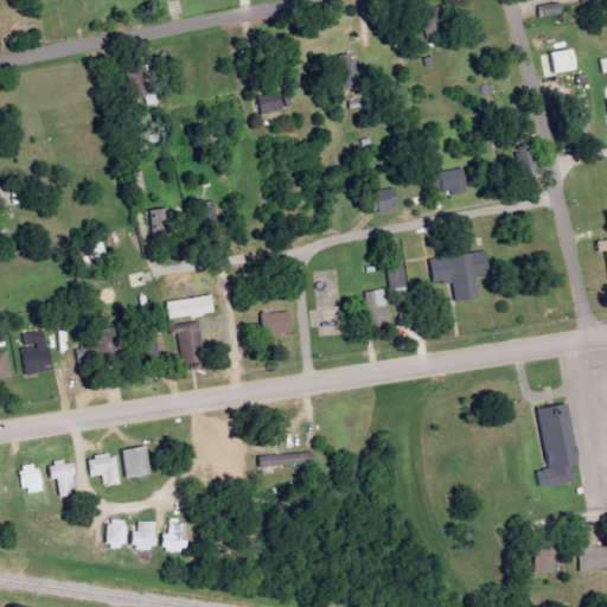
[(575,71),(573,50),(547,53),(550,75),(575,71)]
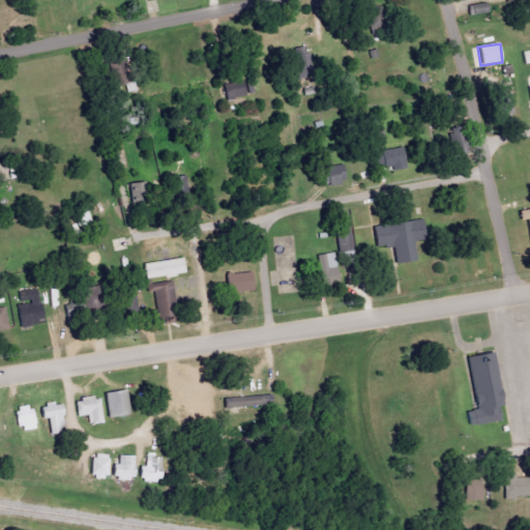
[(224,86),(227,100),(248,95),(245,80),(224,86)]
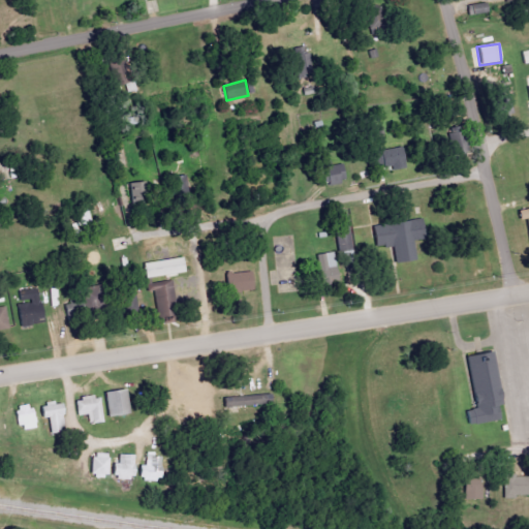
[(448,135),(456,159),(468,155),(461,131),(448,135)]
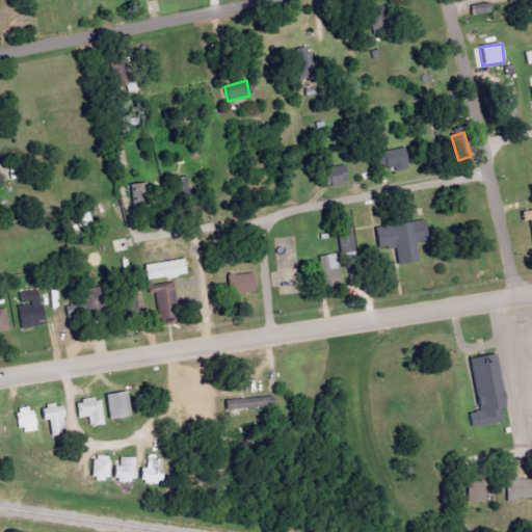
[(376,154),(380,174),(408,167),(404,148),(376,154)]
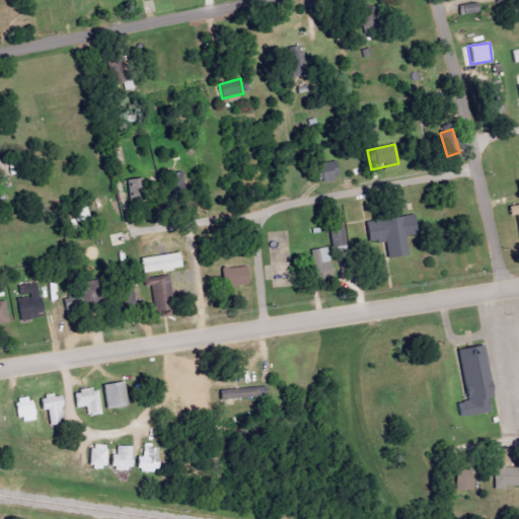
[(339,178),(336,161),(325,163),(324,158),(316,160),(319,181),(339,178)]
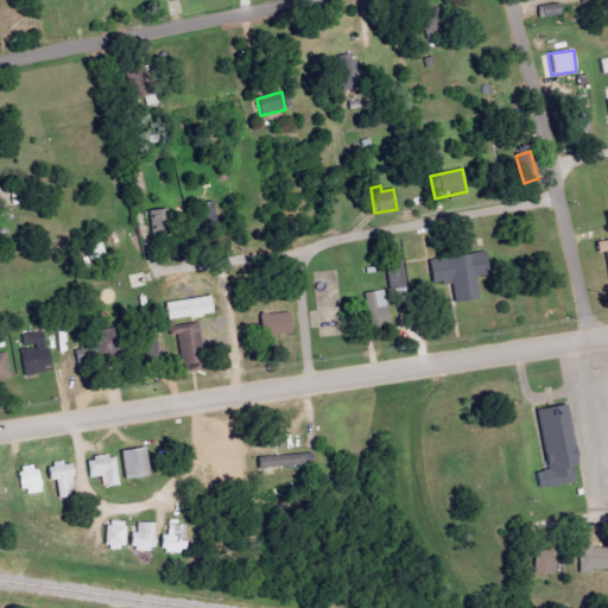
[(219,225),(214,202),(198,204),(203,227),(219,225)]
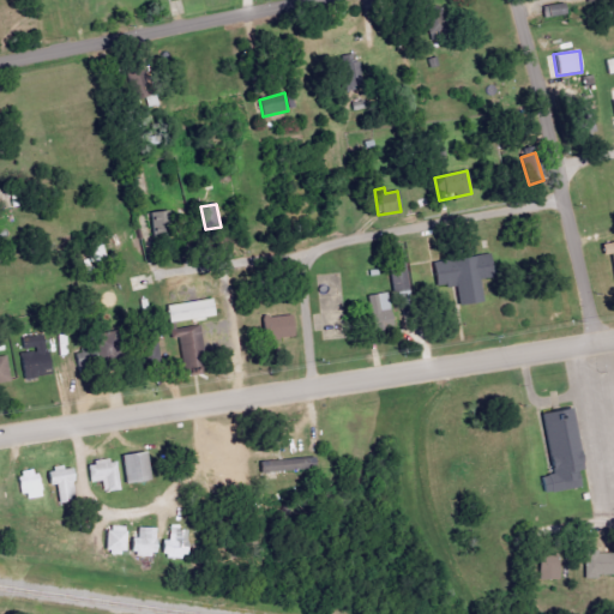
[(149,214),(151,229),(166,228),(163,212),(149,214)]
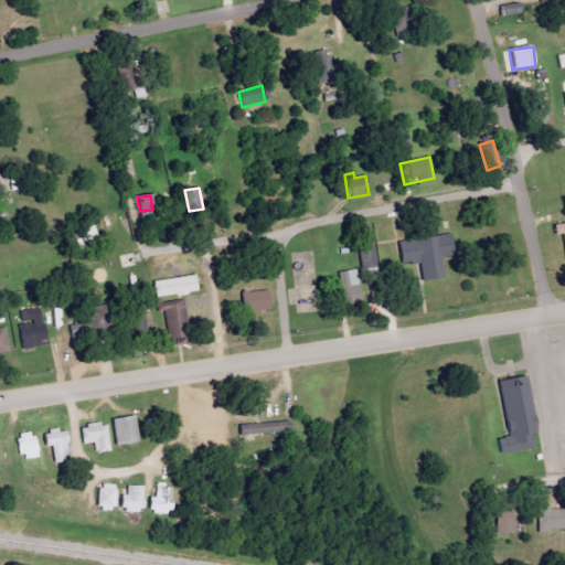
[(563,235),(564,252),(564,224),(553,226),(554,236),(563,235)]
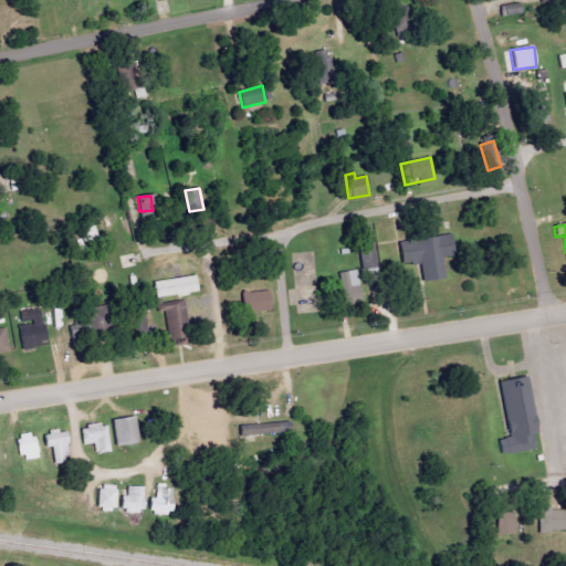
[(357,230),(362,271),(377,269),(373,229),(357,230)]
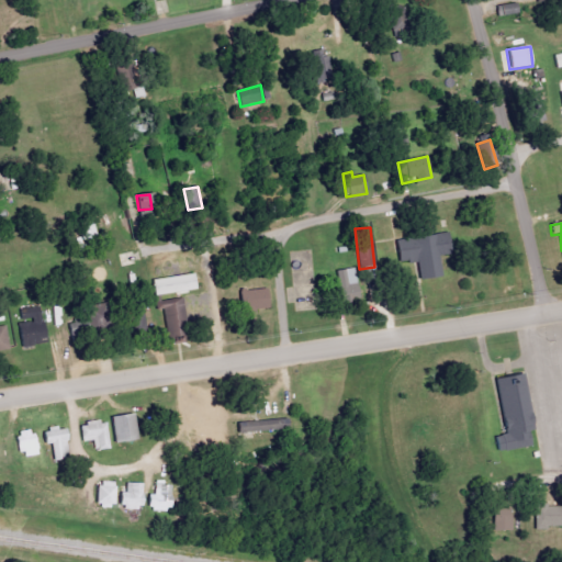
[(419,280),(442,278),(440,257),(451,256),(449,234),(396,239),(398,265),(417,262),(419,280)]
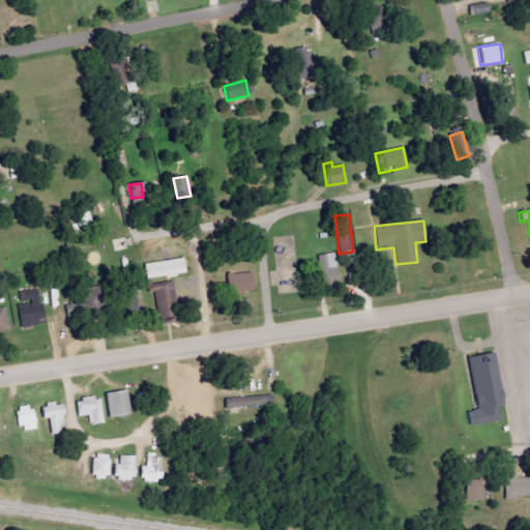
[(317,259),(321,283),(336,281),(332,257),(317,259)]
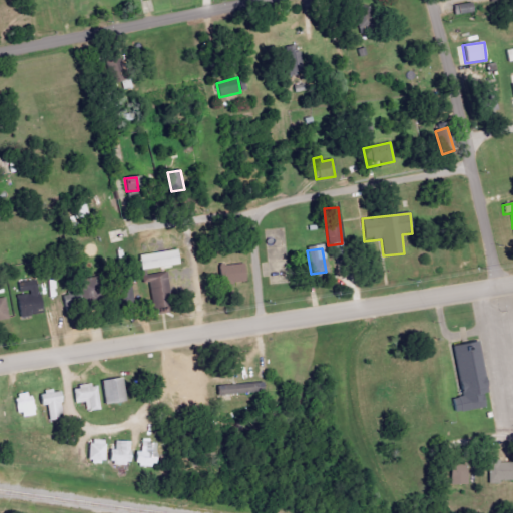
[(140,272),(180,265),(178,249),(138,257),(140,272)]
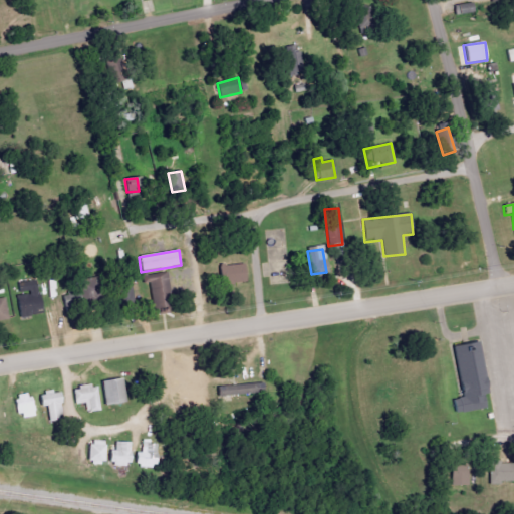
[(220,285),(245,285),(245,266),(220,266),(220,285)]
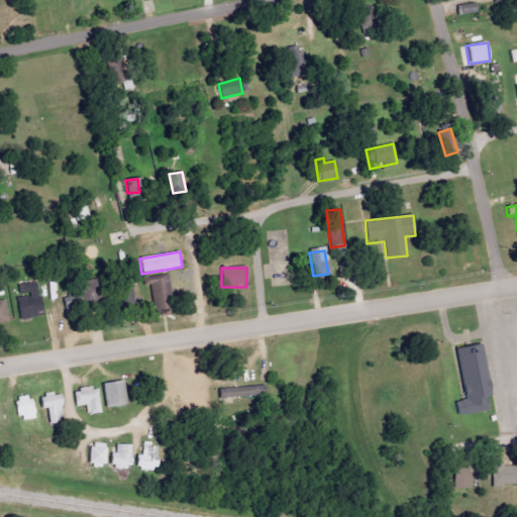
[(149,281),(154,312),(174,309),(169,279),(149,281)]
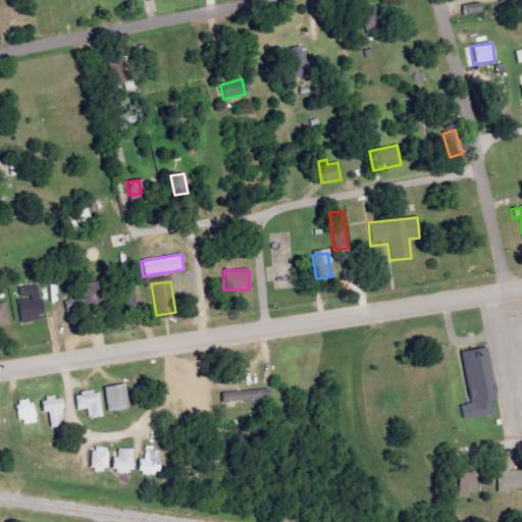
[(99,303),(95,282),(80,286),(84,307),(99,303)]
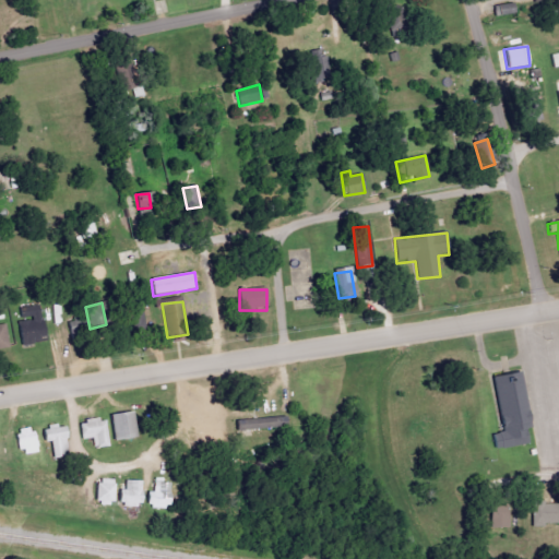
[(19,321),(22,345),(45,343),(40,306),(22,308),(23,320),(19,321)]
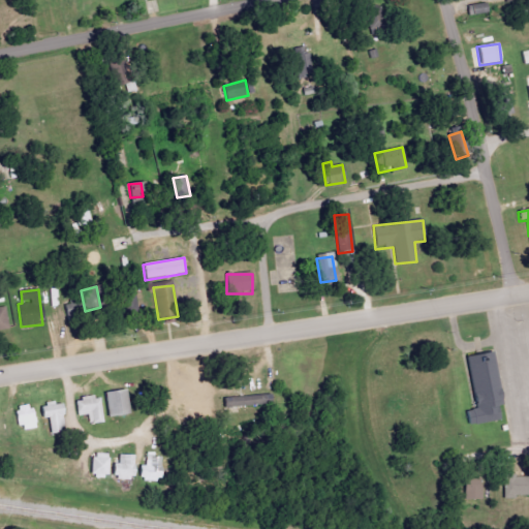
[(136,311),(132,289),(120,291),(124,313),(136,311)]
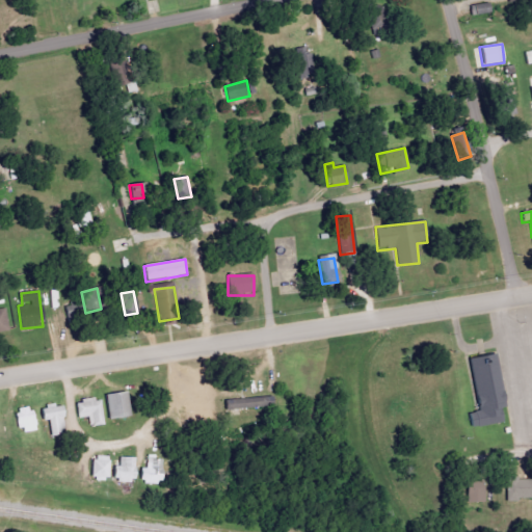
[(469,358),(477,413),(468,414),(471,428),(501,424),(499,408),(504,407),(496,354),(469,358)]
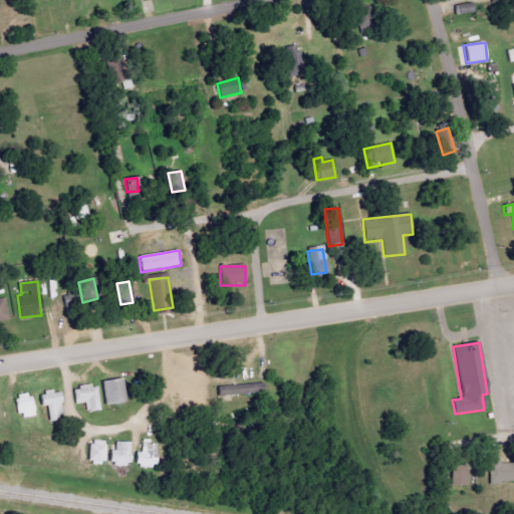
[(122,404),(120,379),(101,381),(103,406),(122,404)]
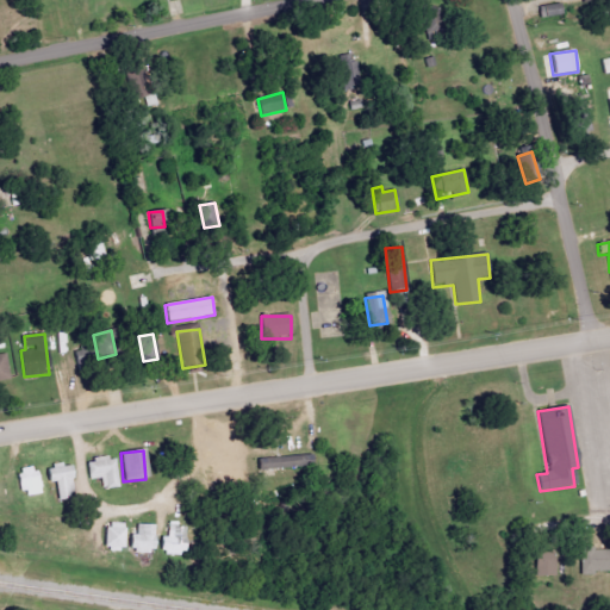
[(257,470),(311,468),(311,456),(257,459),(257,470)]
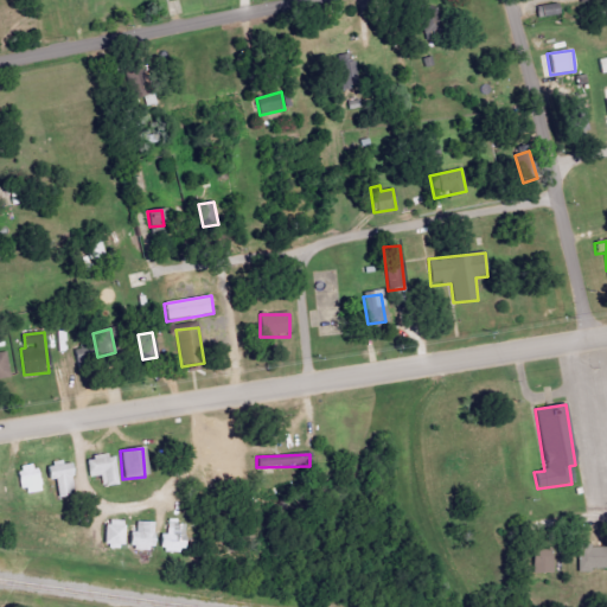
[(87,459),(89,478),(102,477),(103,487),(119,485),(115,455),(87,459)]
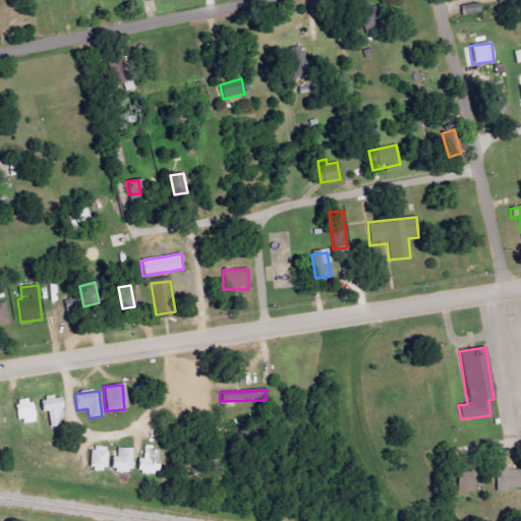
[(38,405),(40,417),(48,415),(50,431),(60,429),(58,413),(61,412),(60,402),(53,403),(53,399),(43,400),(44,404),(38,405)]
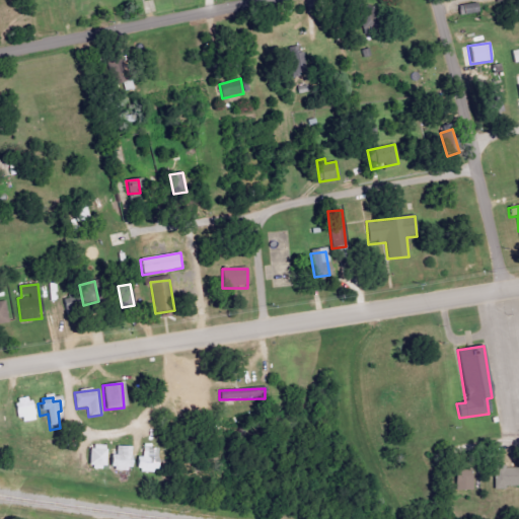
[(34,423),(30,405),(27,406),(26,400),(14,403),(16,409),(13,409),(16,422),(21,421),(22,426),(34,423)]
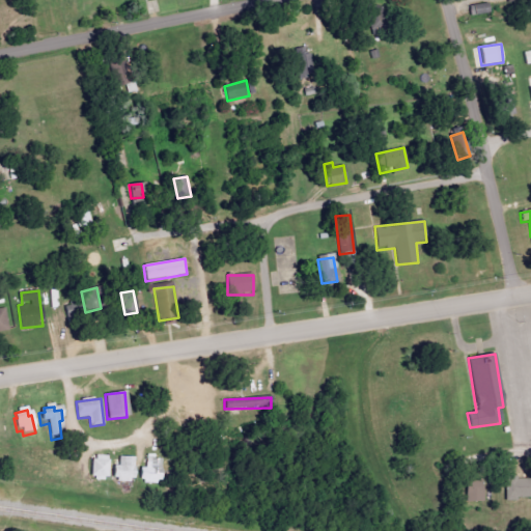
[(90,479),(108,481),(111,457),(93,455),(90,479)]
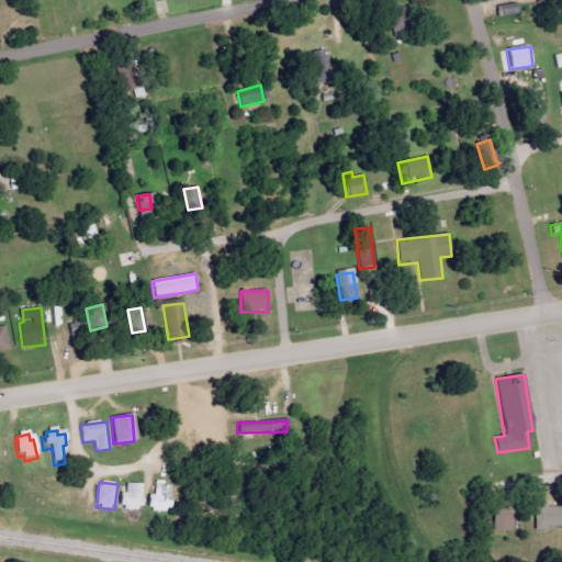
[(146,510),(170,512),(171,484),(156,483),(155,495),(147,495),(146,510)]
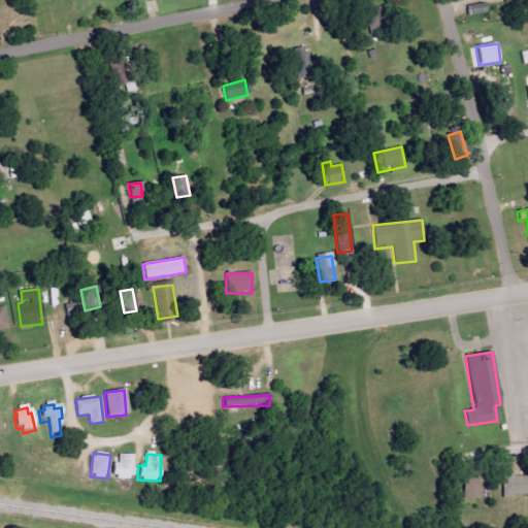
[(134,479),(134,455),(119,455),(119,464),(111,463),(110,479),(134,479)]
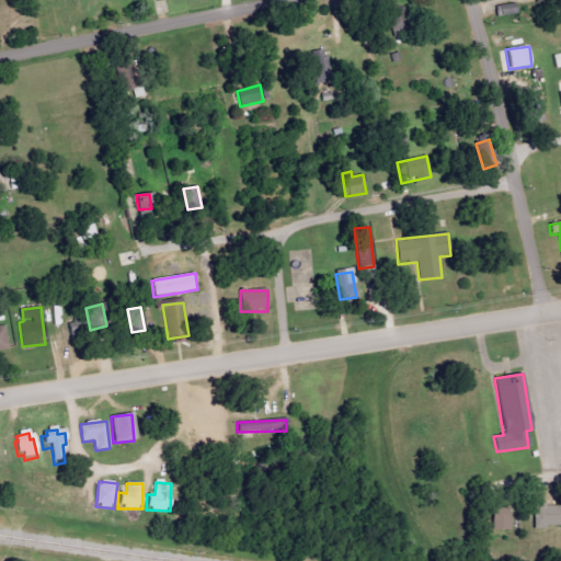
[(560,505),(534,505),(534,526),(560,526),(560,505)]
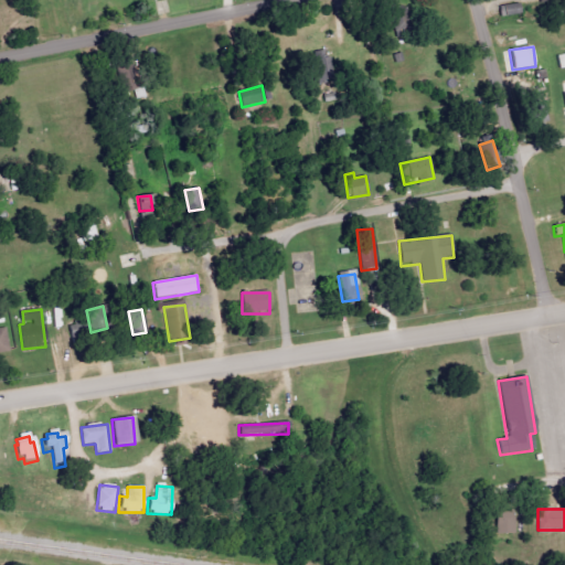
[(496,535),(513,534),(512,510),(494,510),(496,535)]
